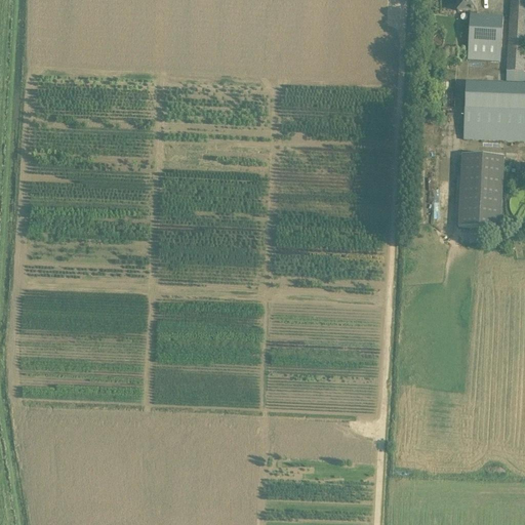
[(460,0),(458,0),(457,11),(471,12),(471,15),(477,16),(478,1),(460,0)]
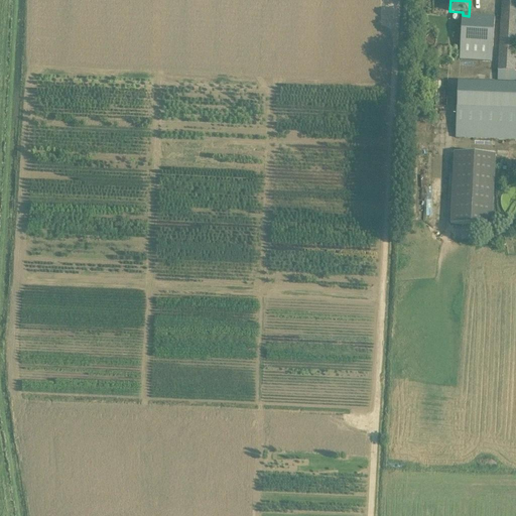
[(515,52),(515,3),(502,2),(498,71),(498,80),(515,81),(515,78),(515,71),(515,72),(515,52)]
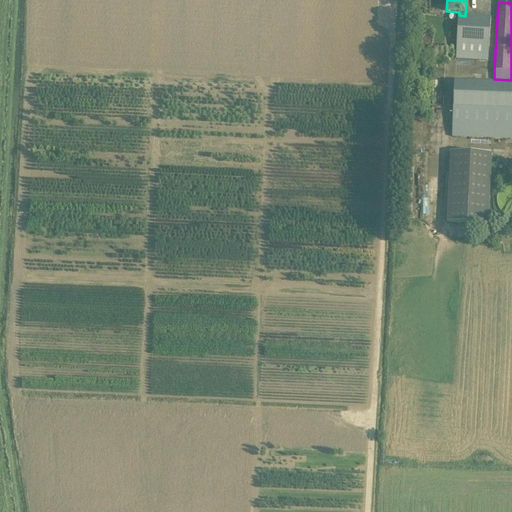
[(459,15),(456,58),(487,60),(490,18),(465,16),(459,15)]
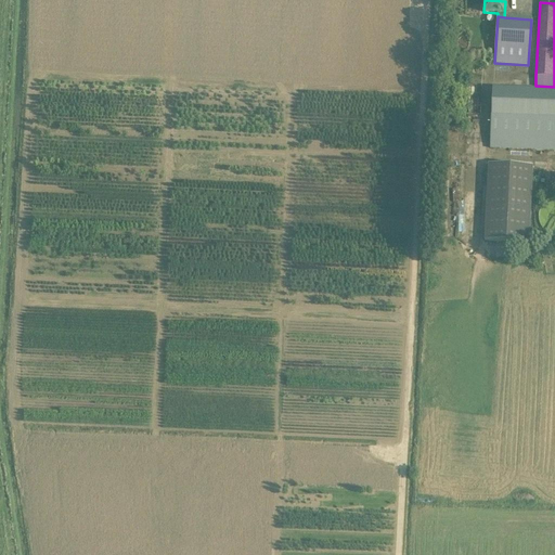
[(554,90),(493,89),(491,147),(554,150),(554,90)]
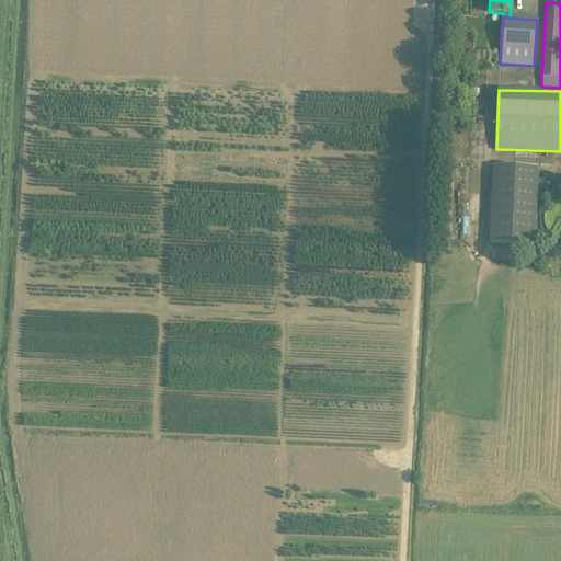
[(538,168),(494,165),(490,243),(535,245),(538,168)]
